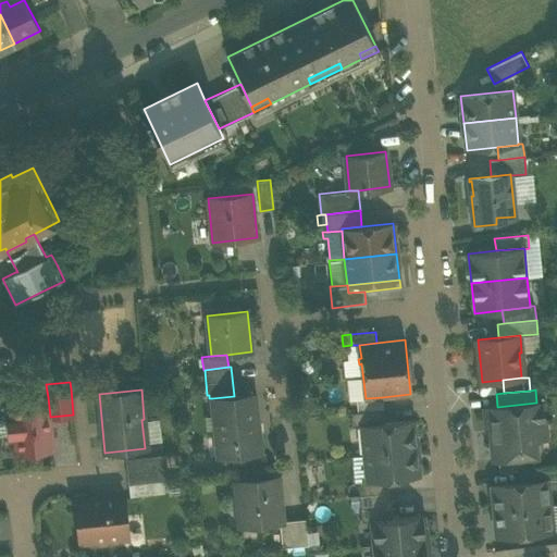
[(218,429),(221,457),(261,453),(256,394),(234,396),(212,398),(215,429),(218,429)]
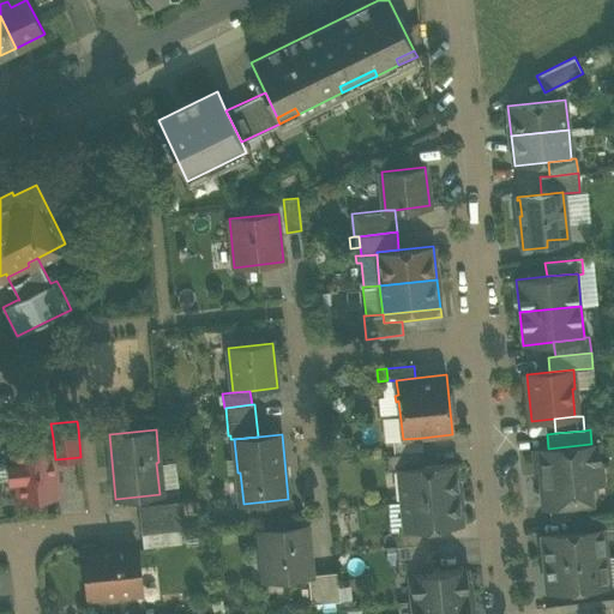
[(14,462),(7,463),(10,480),(17,480),(19,499),(59,495),(55,459),(53,438),(13,443),(14,455),(14,462)]
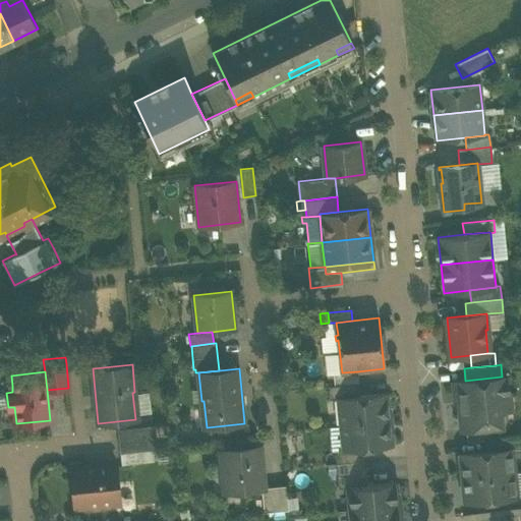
[(334,373),(335,385),(359,383),(357,371),(342,372),(334,373)]
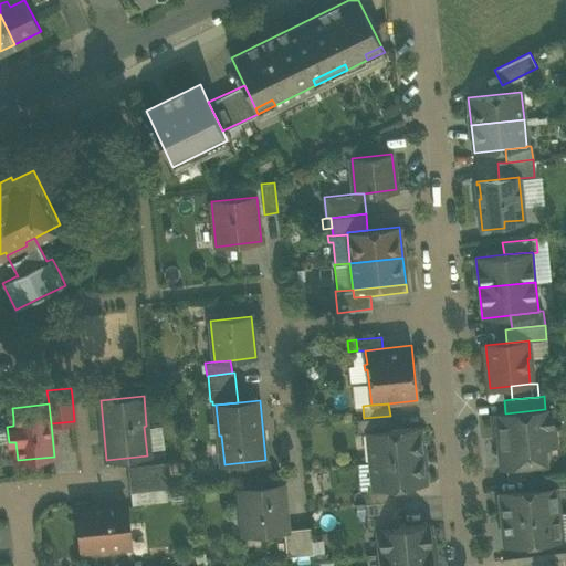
[(500,435),(503,467),(506,465),(533,463),(532,457),(542,456),(547,456),(546,446),(554,446),(553,425),(551,409),(545,409),(505,413),(492,415),(493,423),(496,427),(499,426),(502,426),(503,432),(502,432),(500,435)]
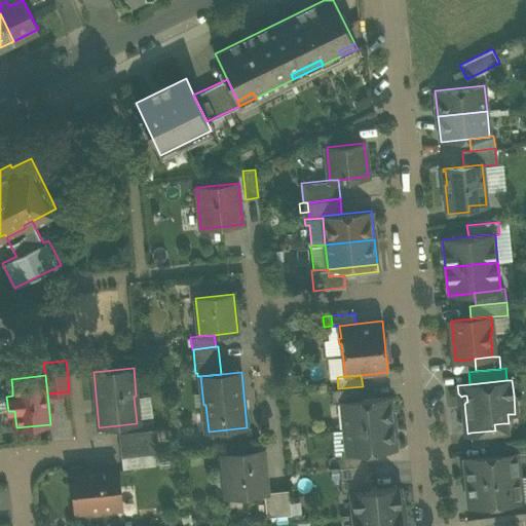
[(331,390),(333,403),(341,402),(362,400),(361,387),(331,390)]
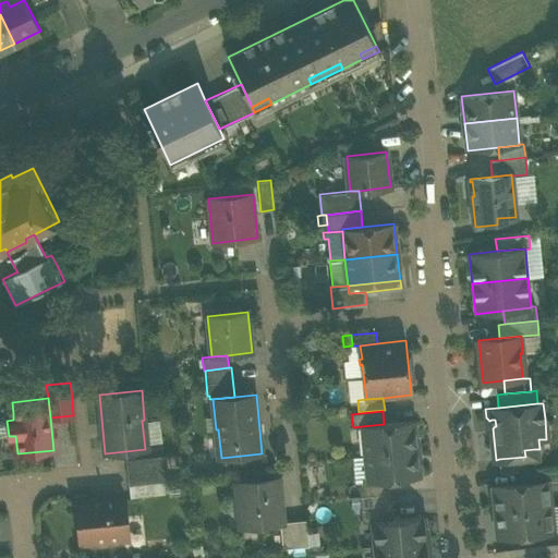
[(362,426),(365,455),(416,449),(414,421),(384,424),(362,426)]
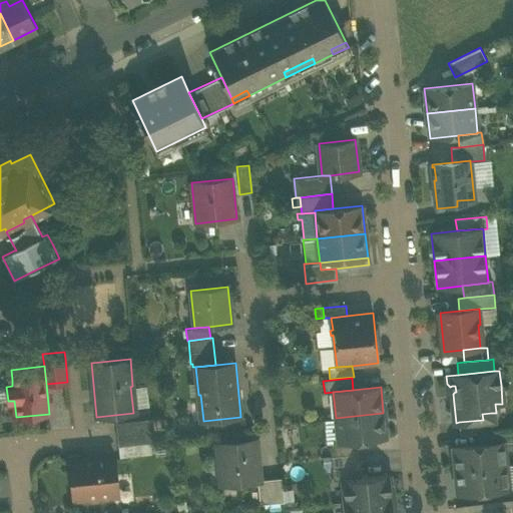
[(386,438),(383,413),(336,418),(339,443),(358,441),(386,438)]
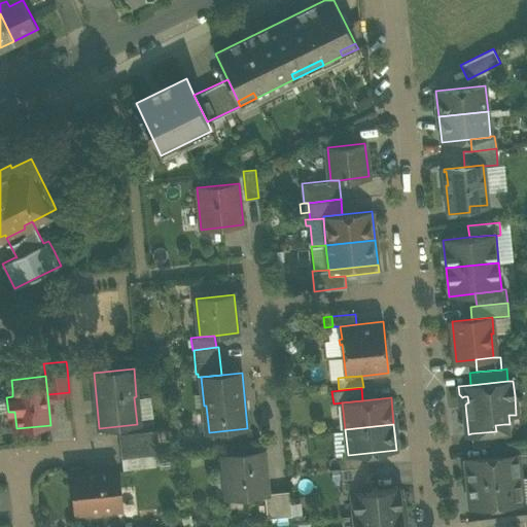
[(156,429),(149,430),(151,455),(154,455),(160,454),(156,429)]
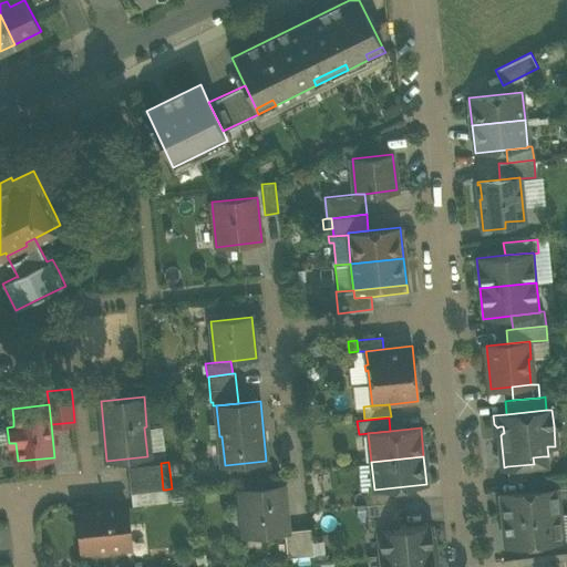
[(131,493),(163,490),(161,463),(129,466),(131,493)]
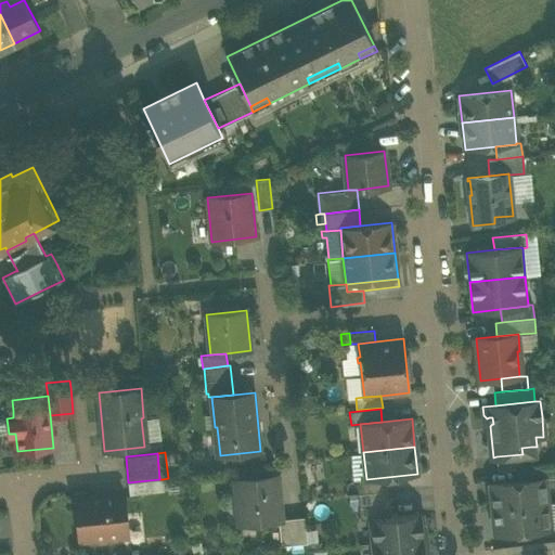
[(498,469),(517,467),(524,467),(523,454),(497,456),(498,469)]
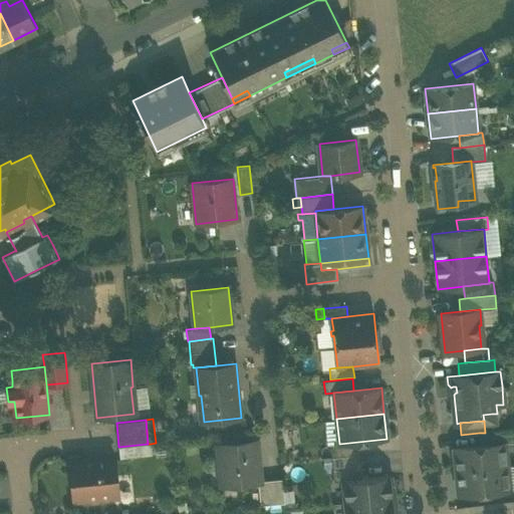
[(513,429),(485,433),(479,433),(480,445),(504,443),(513,442),(513,429)]
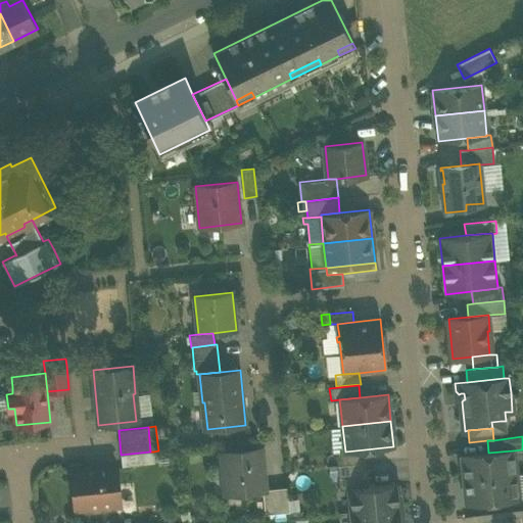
[(222,453),(226,493),(263,489),(265,489),(260,448),(222,453)]
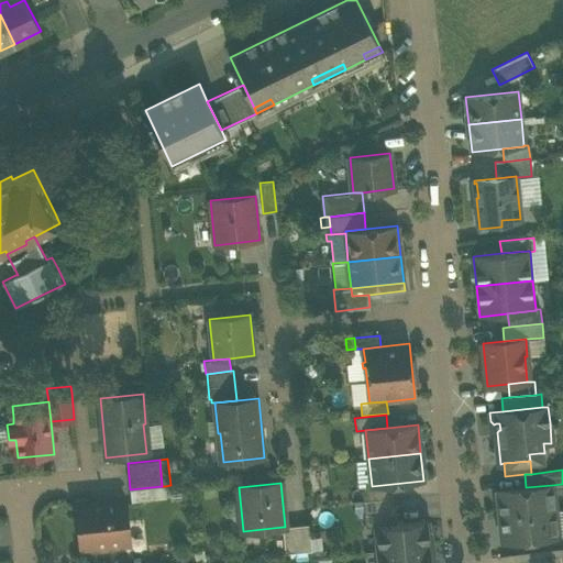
[(362,487),(363,500),(395,497),(393,484),(372,486),(362,487)]
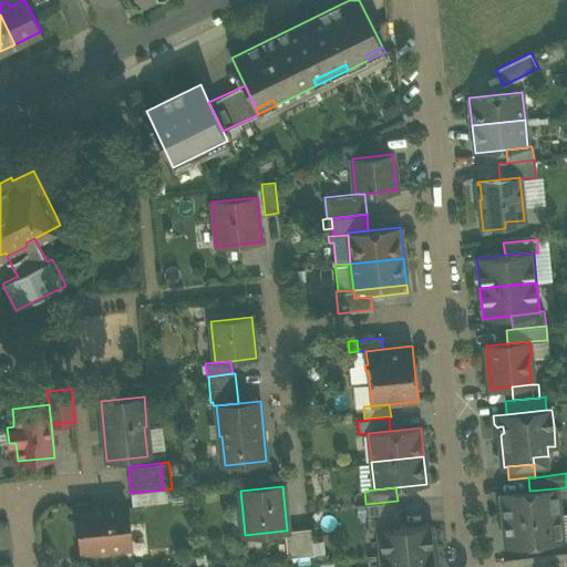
[(502,494),(504,519),(559,514),(556,488),(529,491),(502,494)]
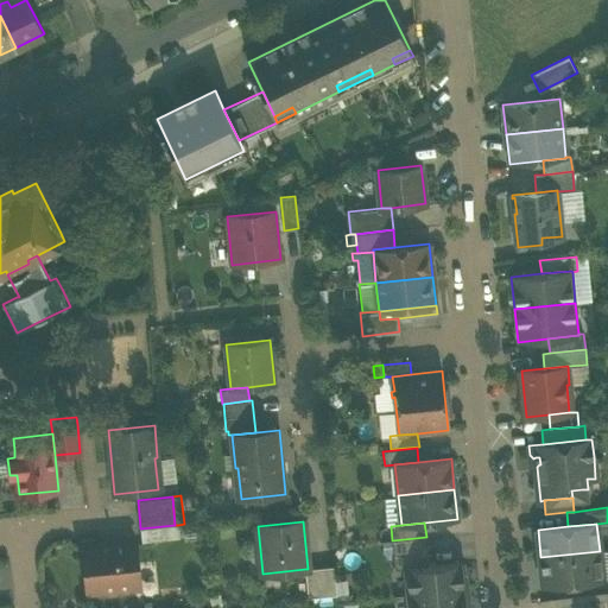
[(175,525),(140,529),(141,542),(179,538),(178,525),(175,525)]
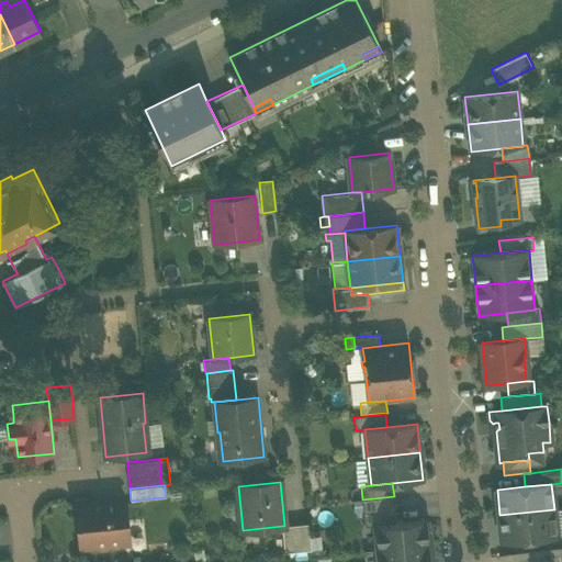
[(395,516),(394,496),(362,499),(366,526),(374,526),(374,525),(396,523),(395,516)]
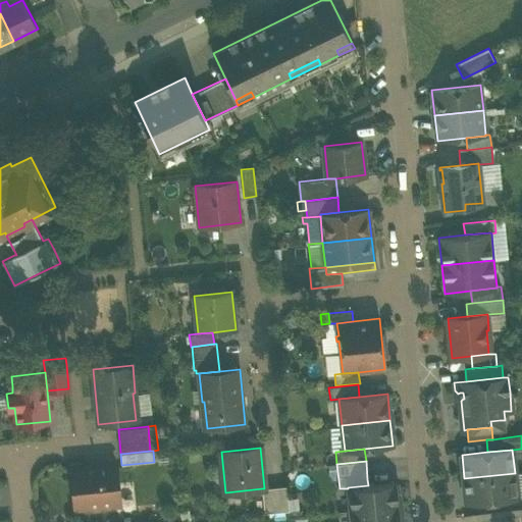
[(71,466),(71,471),(116,466),(115,462),(71,466)]
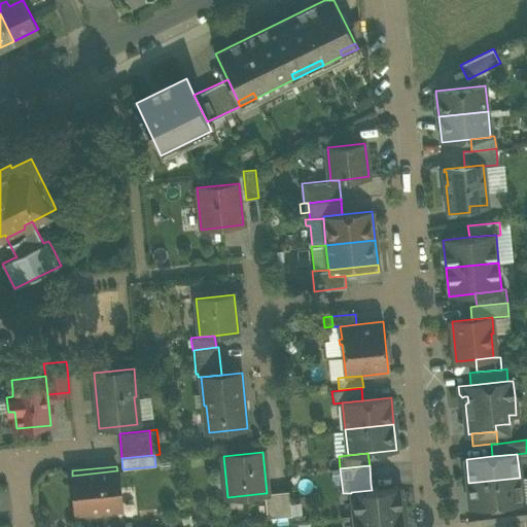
[(94,515),(95,516),(101,515),(101,514),(103,512),(103,508),(121,506),(117,470),(72,476),(76,512),(92,510),(92,513),(94,515)]
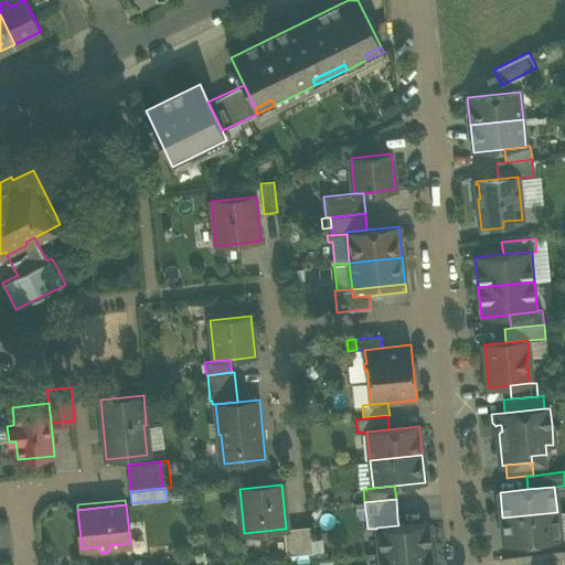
[(560,537),(557,512),(502,518),(504,543),(560,537)]
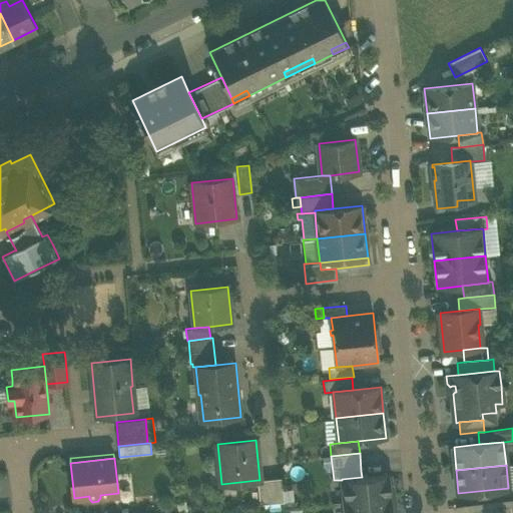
[(342,480),(345,501),(392,497),(390,474),(362,477),(342,479),(342,480)]
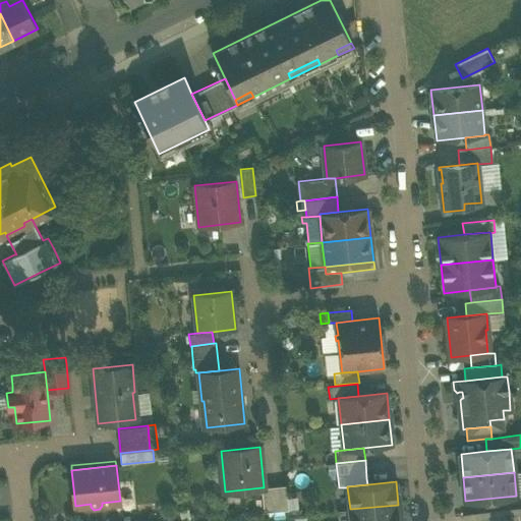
[(262,487),(264,512),(268,511),(272,511),(288,509),(286,485),(264,487),(262,487)]
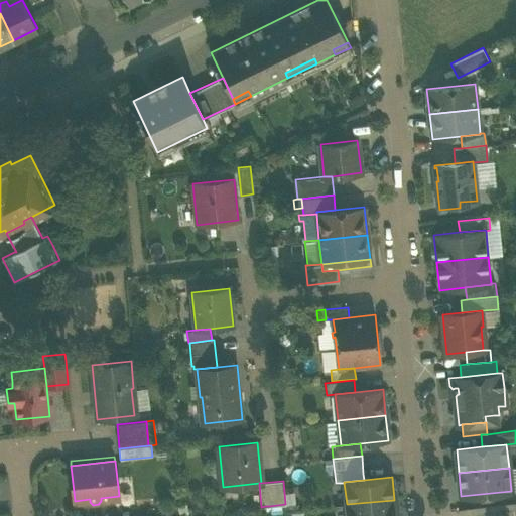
[(347,504),(347,515),(396,515),(394,500),(347,504)]
